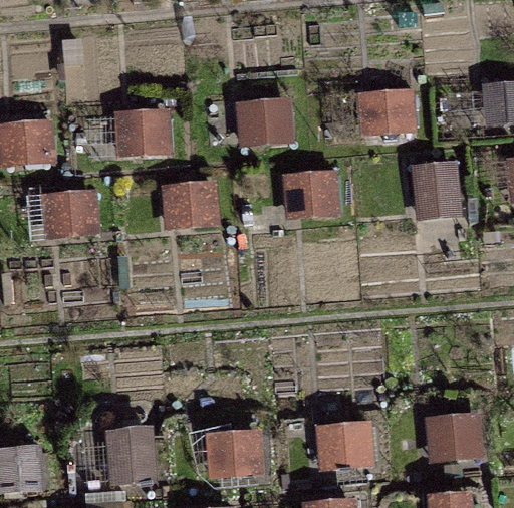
[(513,80),(486,82),(489,124),(513,122),(513,80)]
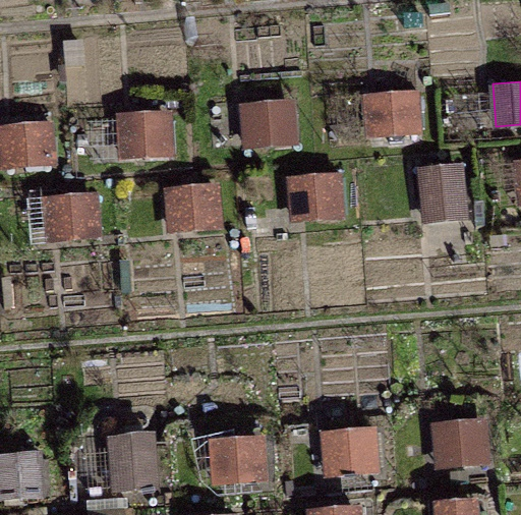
[(423,89),(361,93),(364,137),(426,134),(423,89)]
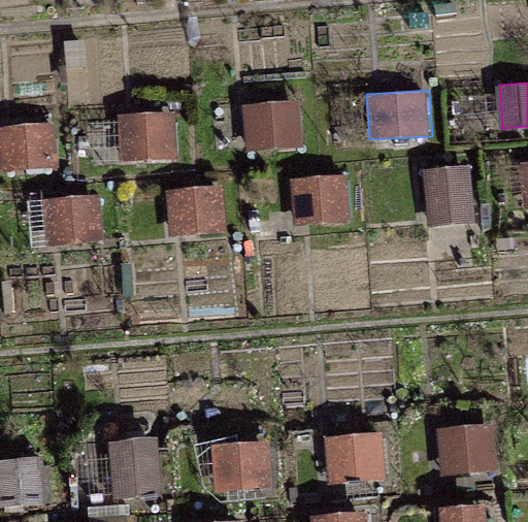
[(298,99),(241,103),(244,148),(301,143),(298,99)]
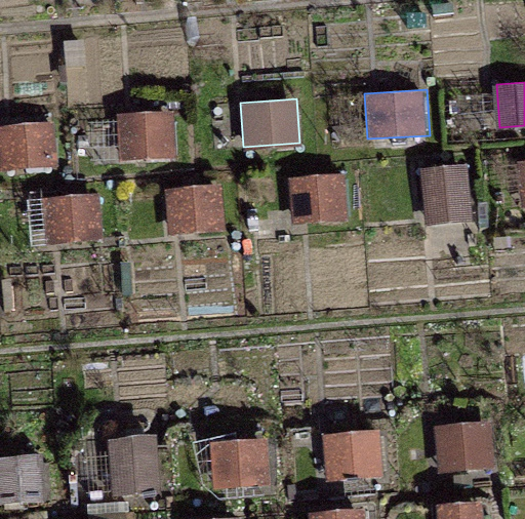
[(173,109),(116,113),(119,158),(176,155),(173,109)]
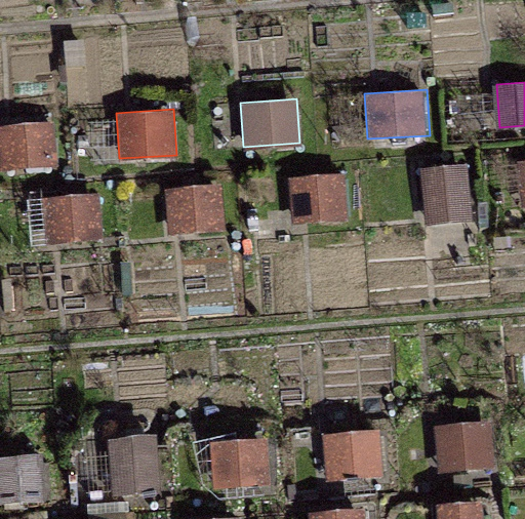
[(55,120),(0,124),(0,170),(59,166),(55,120)]
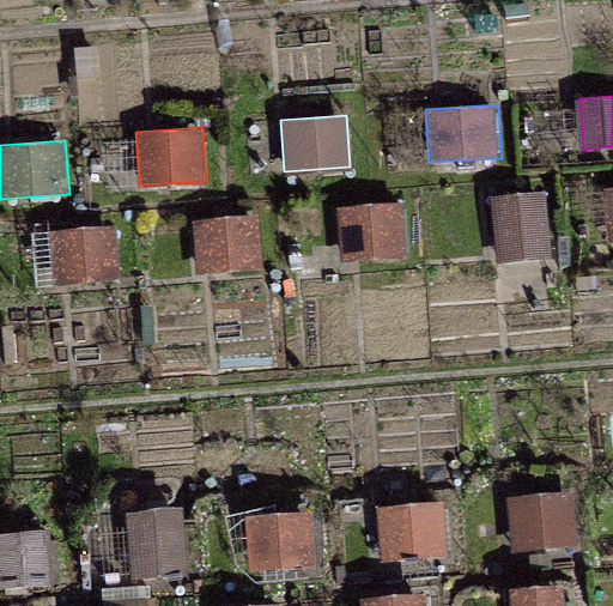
[(545,191),(492,195),(498,258),(550,253),(545,191)]
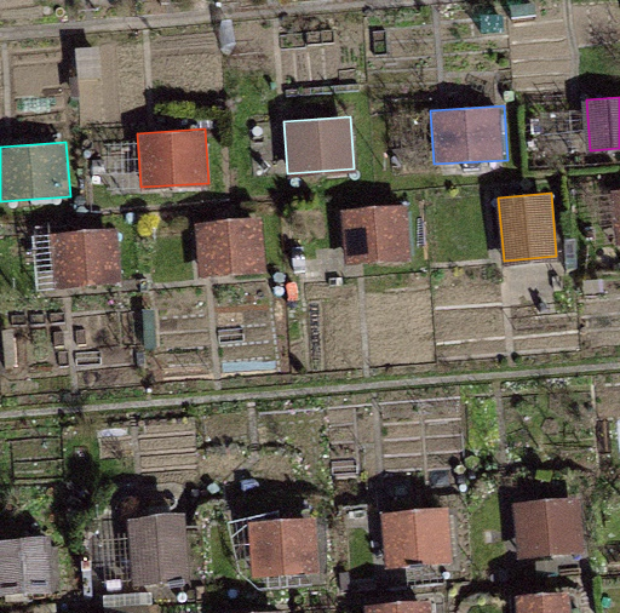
[(408,204),(339,207),(343,262),(412,257),(408,204)]
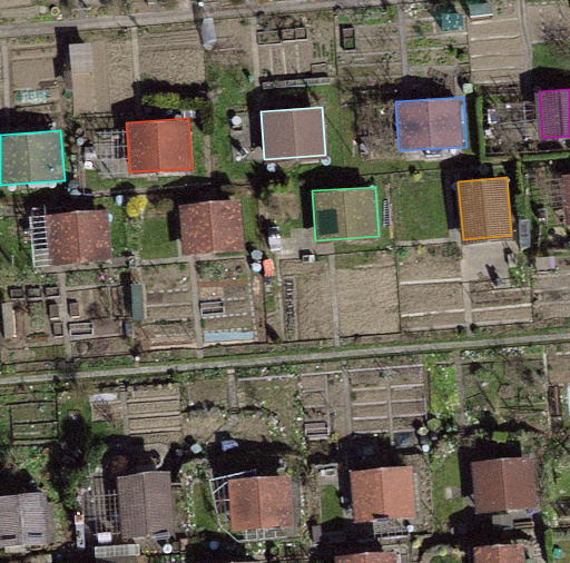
[(239,200),(179,205),(183,250),(243,247),(239,200)]
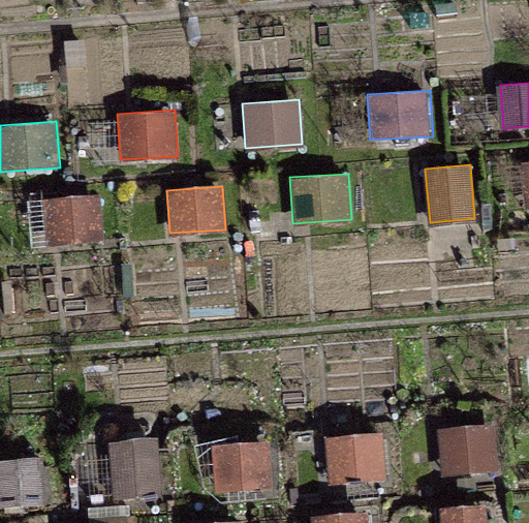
[(98,194),(42,198),(47,245),(102,240),(98,194)]
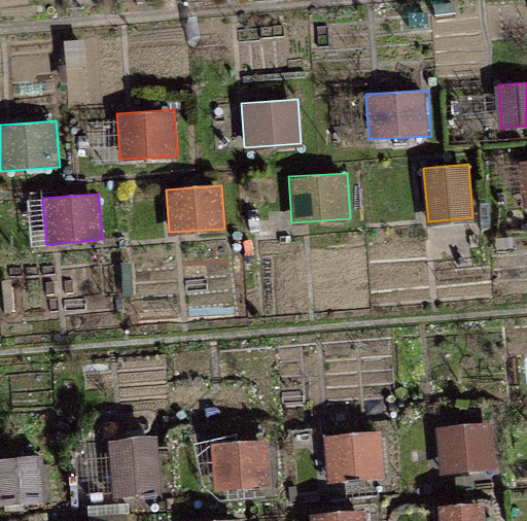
[(497,469),(493,422),(435,426),(440,474),(497,469)]
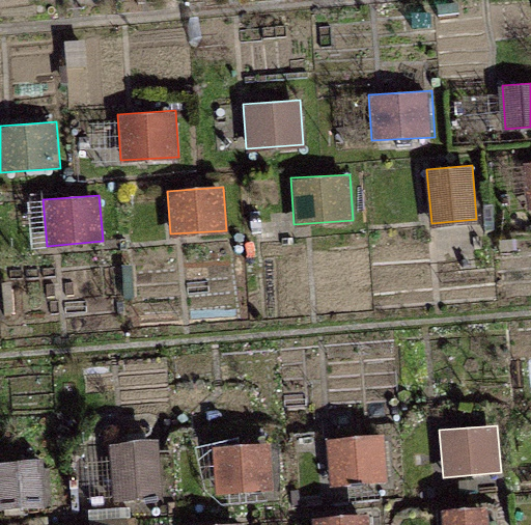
[(383,435),(327,439),(330,485),(386,481),(383,435)]
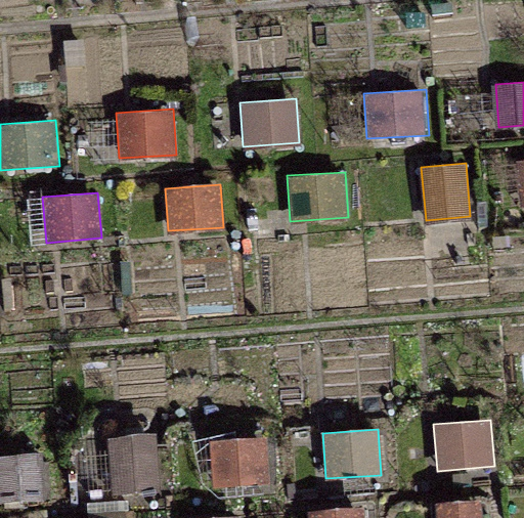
[(156,435),(110,437),(112,492),(158,490),(156,435)]
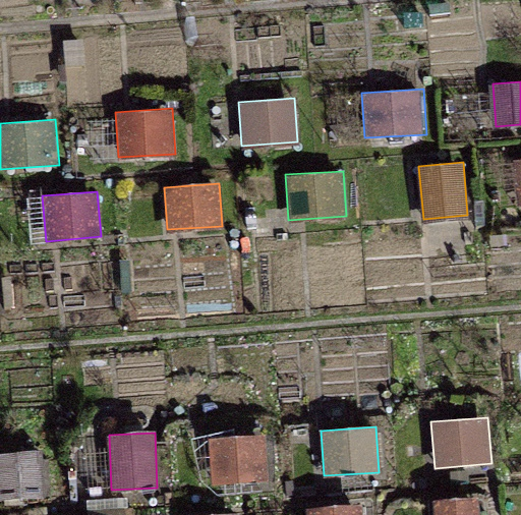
[(265,433),(210,435),(212,483),(267,481),(265,433)]
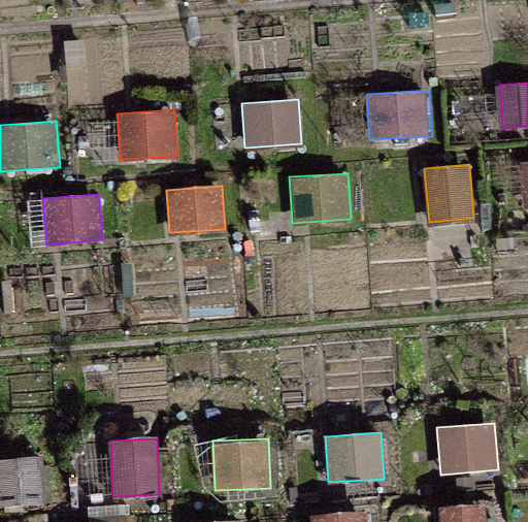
[(44,457),(0,458),(0,503),(46,502),(44,457)]
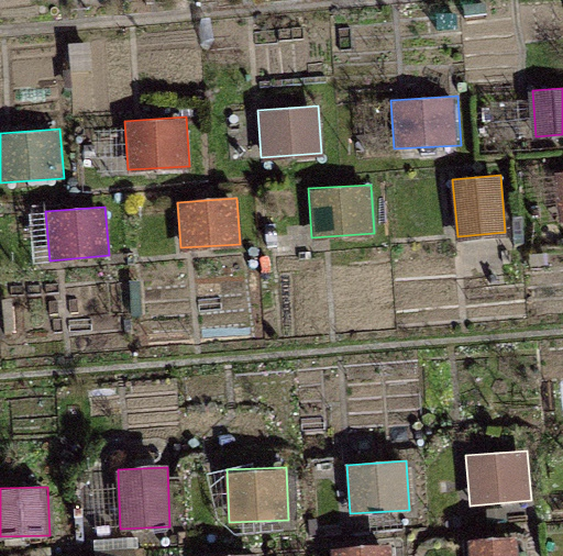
[(518,555),(517,536),(468,540),(468,555),(518,555)]
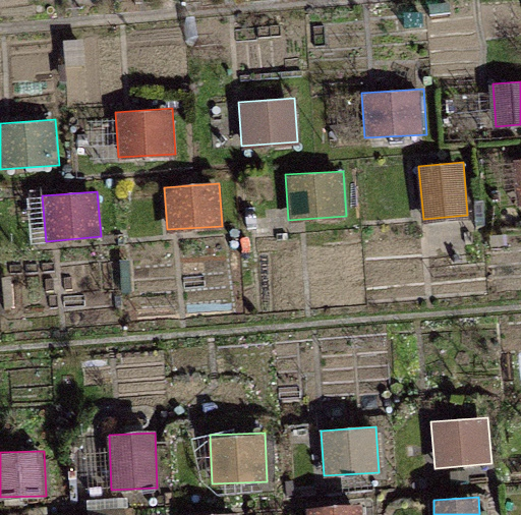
[(362,514),(362,505),(306,508),(306,514),(362,514)]
